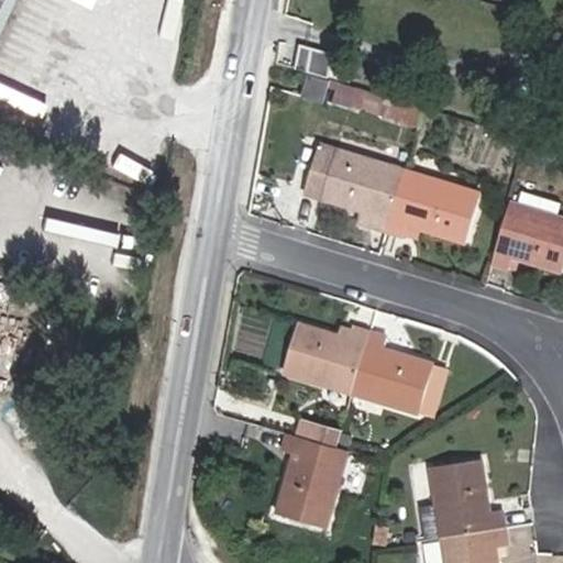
[(0,0),(0,31),(14,0),(0,0)]
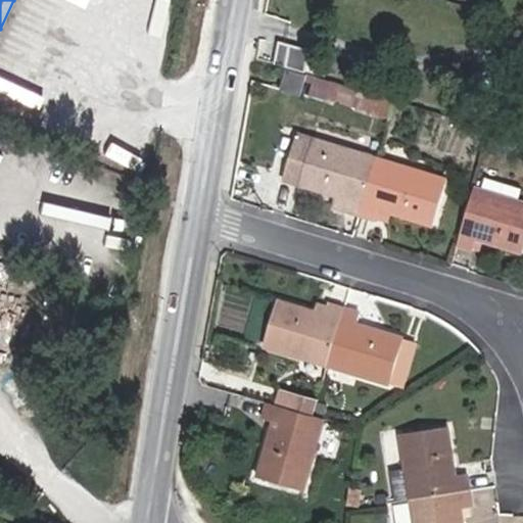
[(306,73),(286,66),(281,88),(301,94),(306,73)]
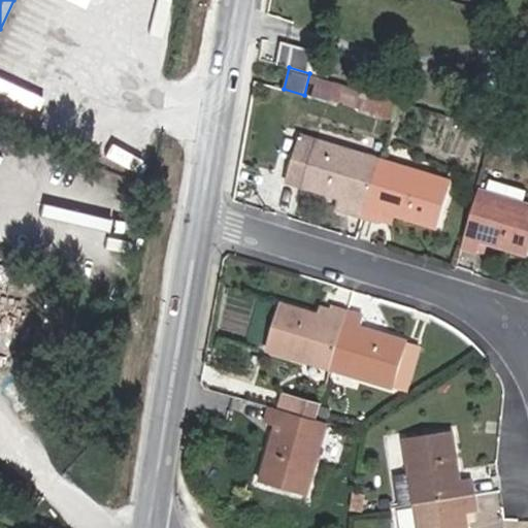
[(359,89),(317,75),(310,93),(354,106),(359,89)]
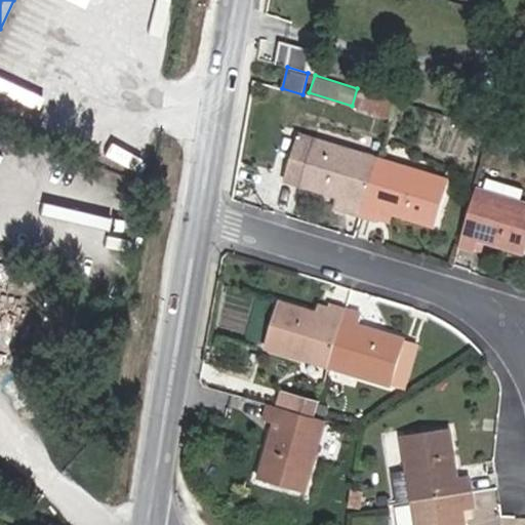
[(396,99),(357,88),(352,106),(391,117),(396,99)]
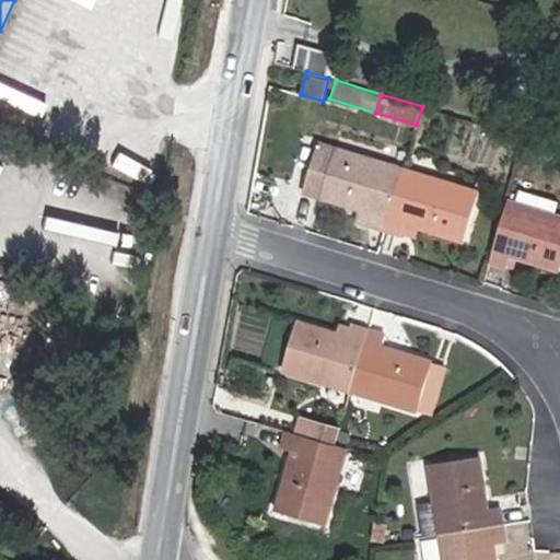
[(148,183),(159,151),(128,141),(117,173),(148,183)]
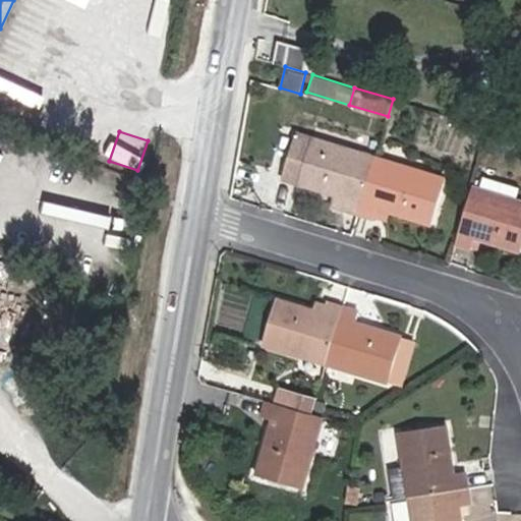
[(357,214),(374,157),(297,134),(283,179),(346,197),(342,210),(357,214)]
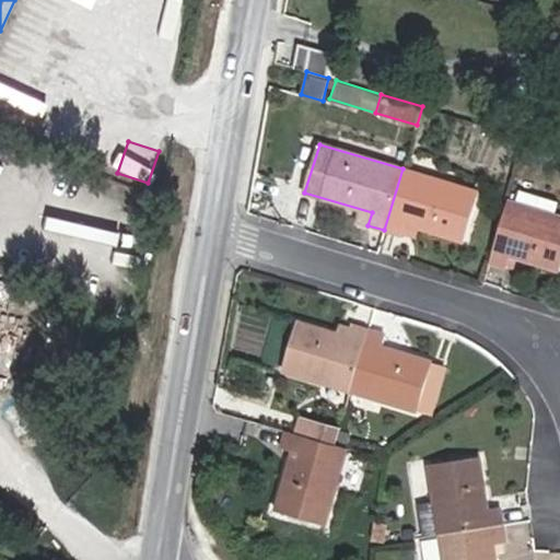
[(479,191),(403,168),(384,230),(401,235),(405,222),(420,226),(464,240),(479,191)]
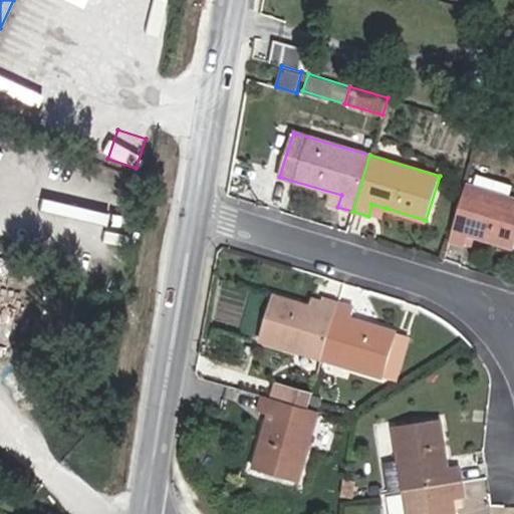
[(513,241),(513,198),(466,184),(449,241),(465,245),(468,234),(512,248),(513,241)]
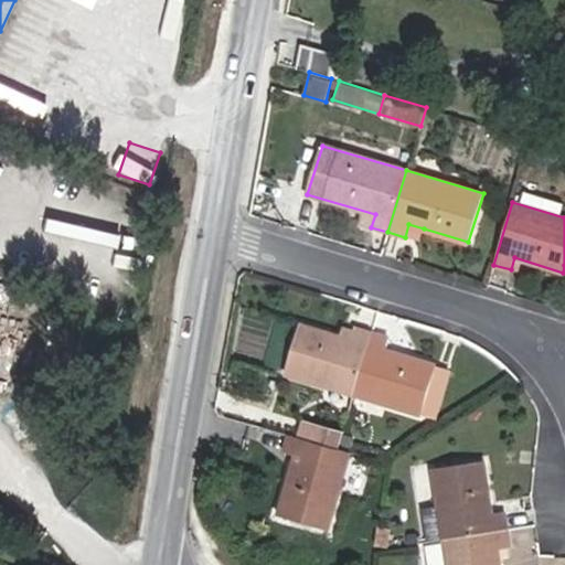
[(408,224),(405,237),(419,242),(424,228),(408,224)]
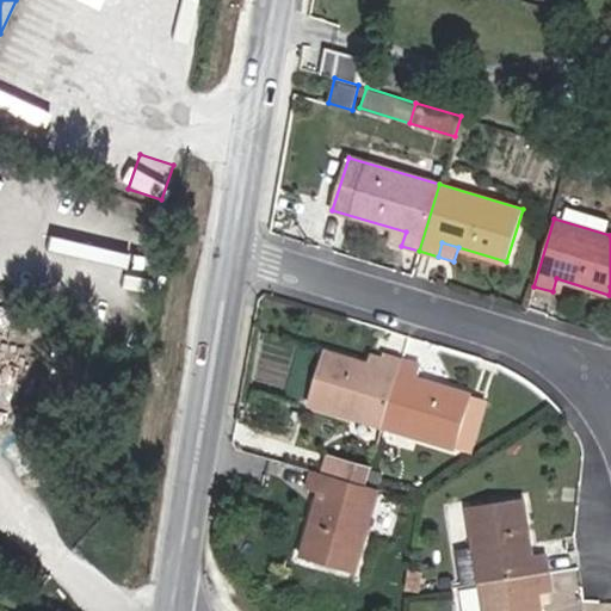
[(383,425),(402,358),(386,352),(384,356),(381,368),(368,364),(322,351),(308,402),(383,425)]
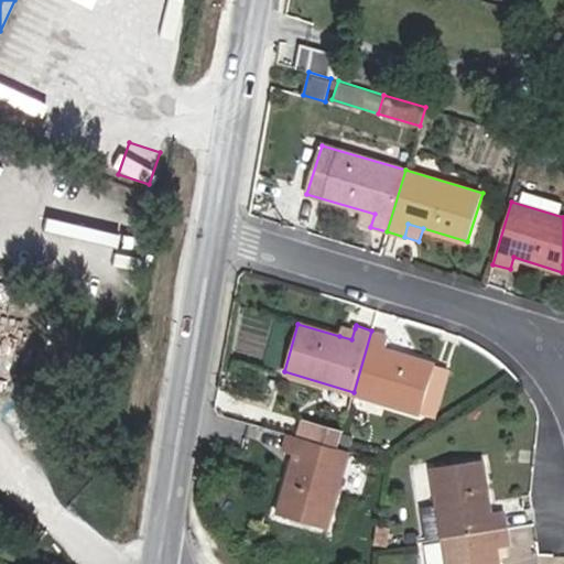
[(351,339),(355,328),(343,325),(339,336),(351,339)]
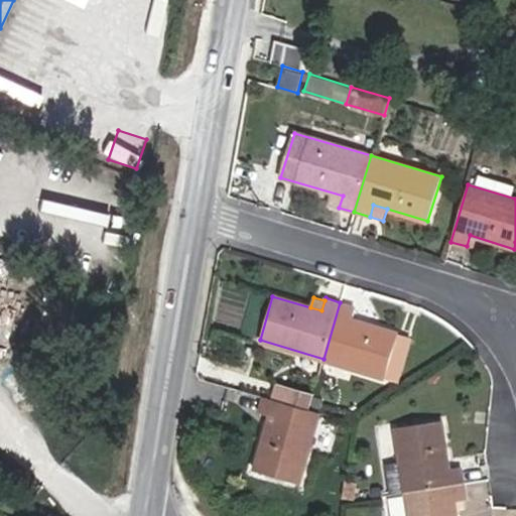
[(354,306),(340,302),(324,359),(387,376),(400,333),(351,318),(354,306)]
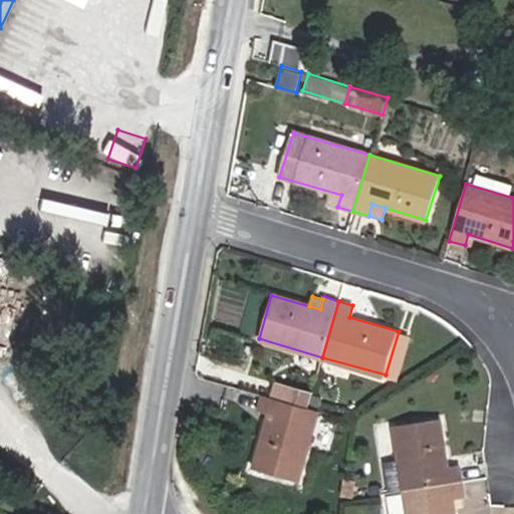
[(411,334),(399,331),(386,374),(398,377),(411,334)]
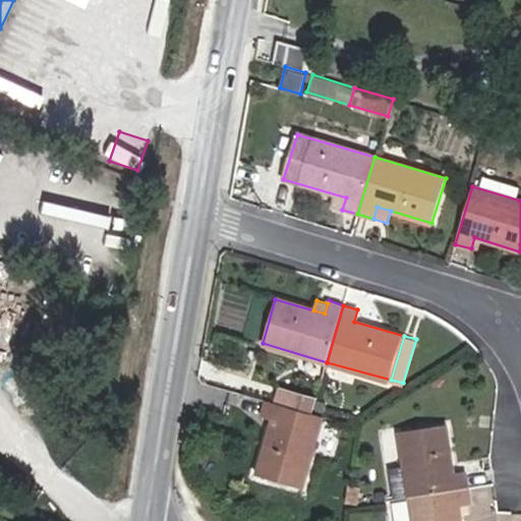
[(280,387),(276,403),(312,413),(316,397),(280,387)]
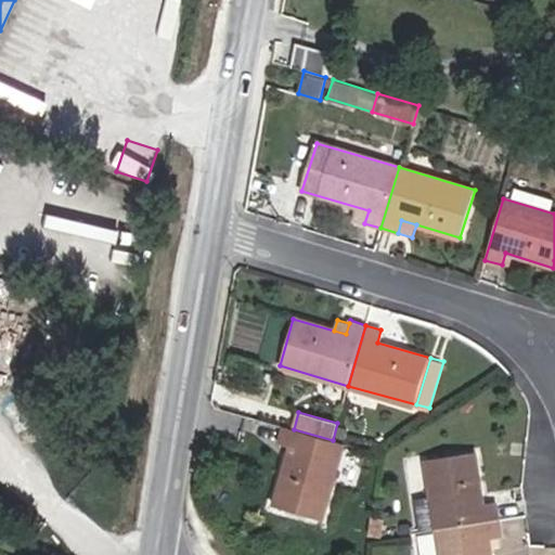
[(294,429),(283,426),(279,442),(289,446),(273,503),(324,517),(344,443),(333,440),(294,429)]
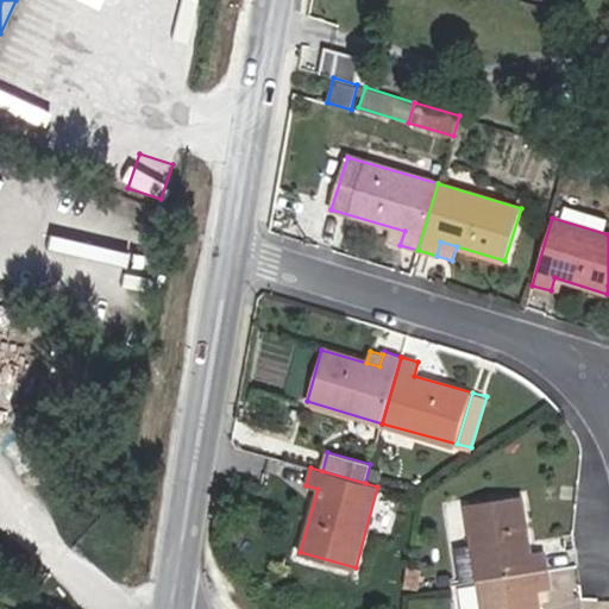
[(478,581),(548,569),(545,551),(531,553),(522,498),(468,507),(473,546),(456,550),(462,583),(478,581)]
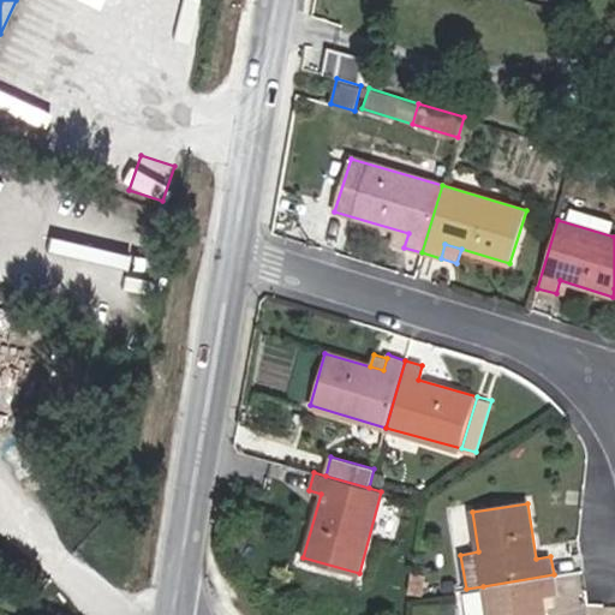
[(427,573),(411,571),(408,592),(423,595),(457,590),(455,579),(425,583),(427,573)]
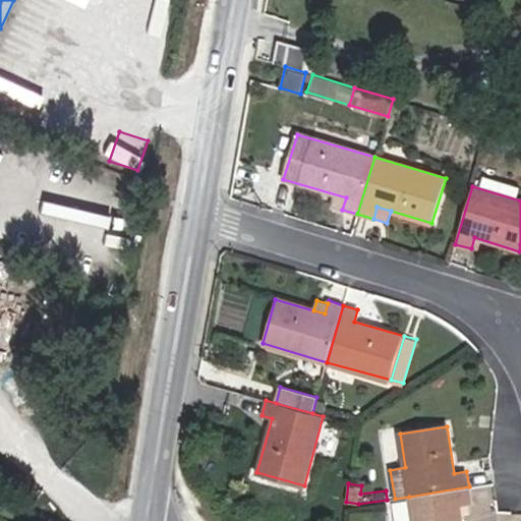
[(471,504),(469,486),(409,497),(413,520),(462,520),(460,506),(471,504)]
